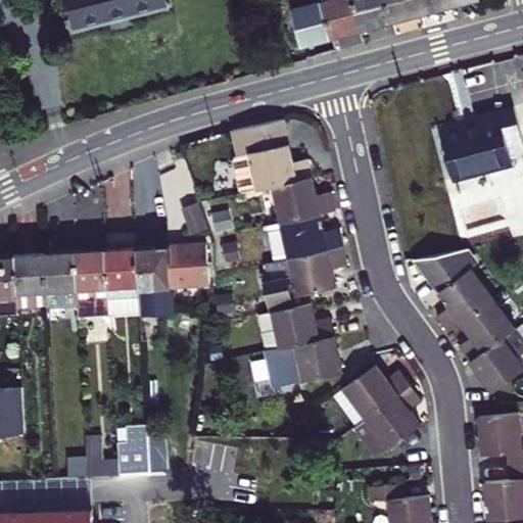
[(167,0),(65,0),(74,30),(168,5),(167,0)]
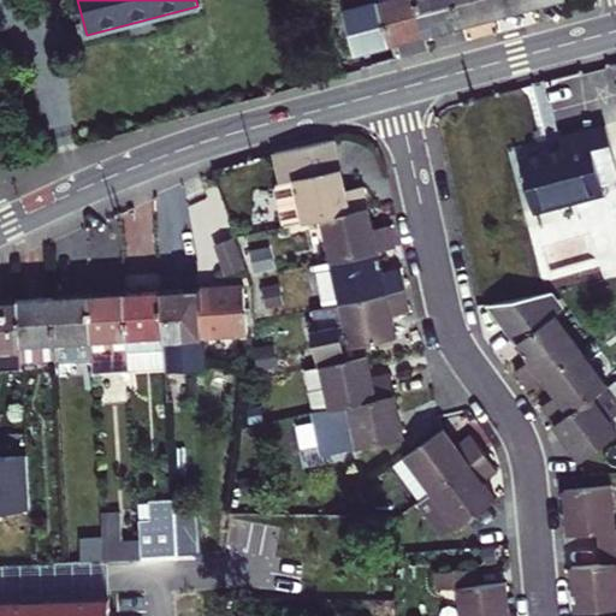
[(343,0),(357,51),(392,42),(381,0),(343,0)]
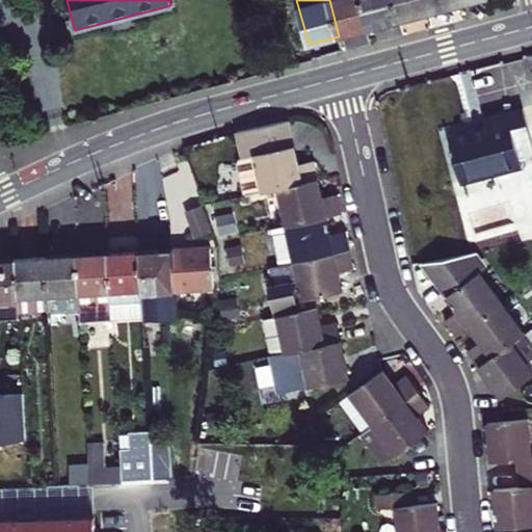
[(329,0),(339,36),(369,28),(362,0),(329,0)]
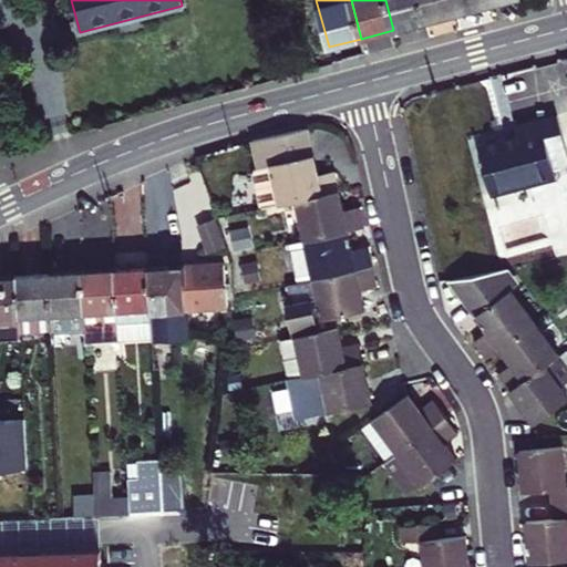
[(385,0),(393,30),(425,21),(420,0),(385,0)]
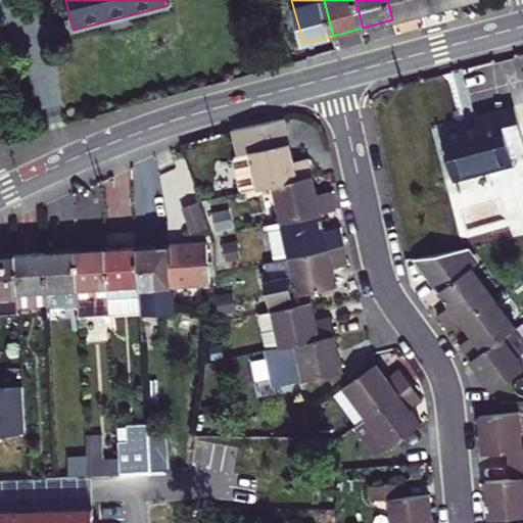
[(387,0),(392,19),(422,12),(419,0),(387,0)]
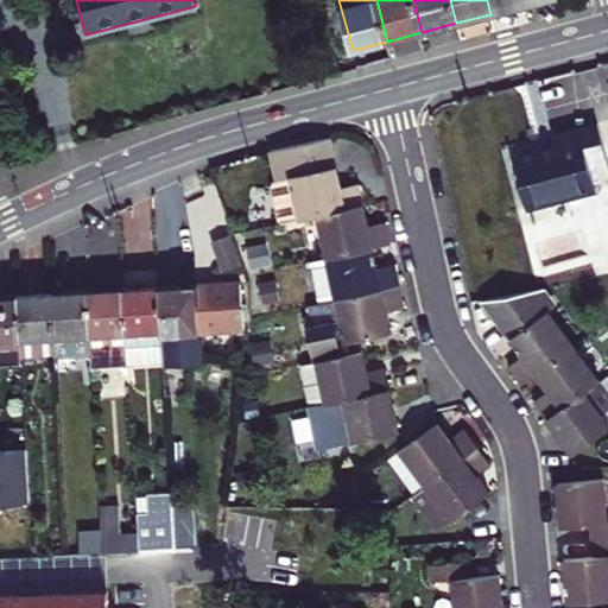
[(524,0),(487,0),(491,14),(526,5),(524,0)]
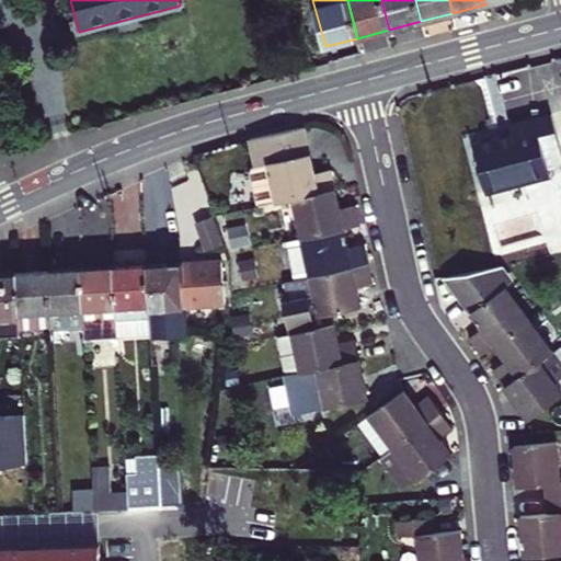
[(473,147),(485,191),(550,174),(548,168),(560,164),(560,149),(552,115),(511,126),(514,137),(473,147)]
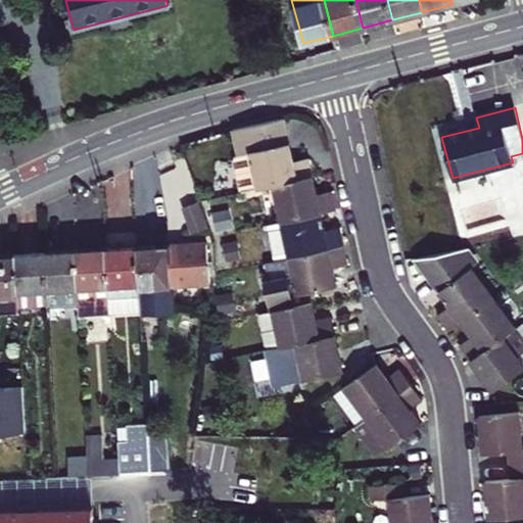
[(285,119),(233,131),(238,155),(236,160),(242,192),(274,185),(314,177),(310,157),(294,161),(285,119)]
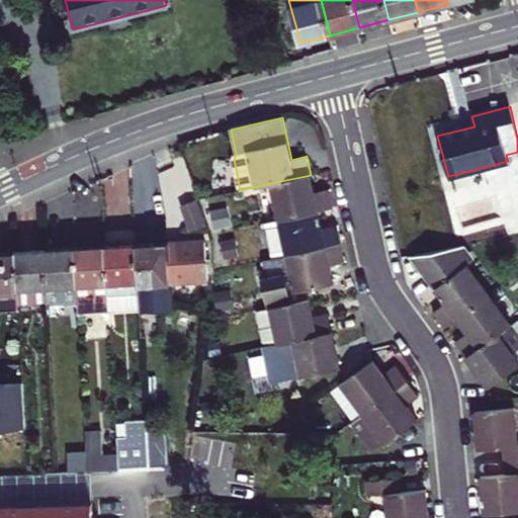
[(311,175),(271,183),(279,220),(318,210),(334,207),(330,189),(314,192),(311,175)]
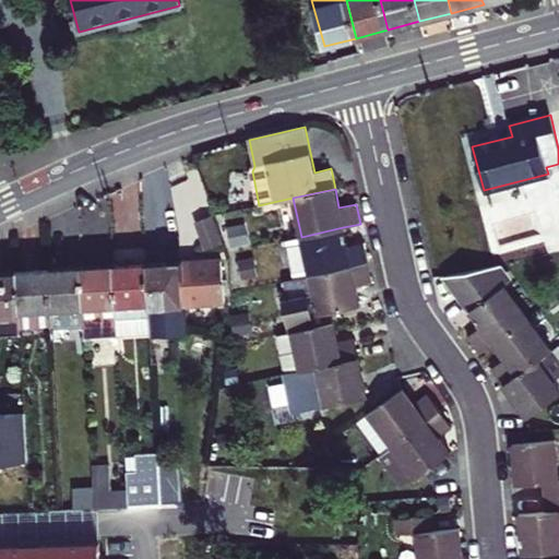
[(212,219),(199,225),(207,249),(222,245),(212,219)]
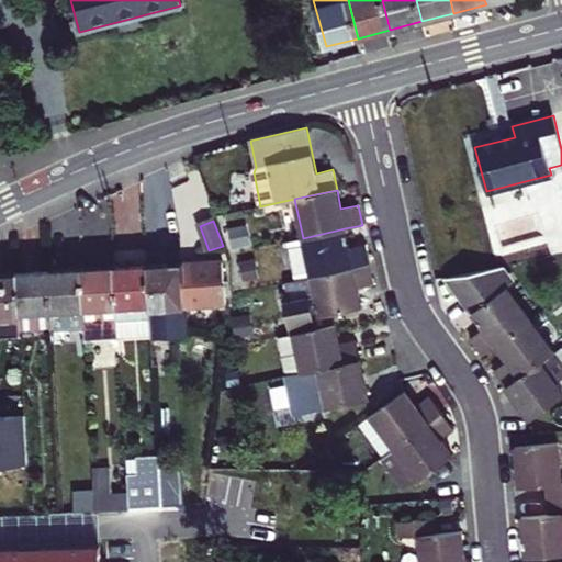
[(303,238),(287,242),(295,281),(370,265),(366,244),(349,248),(345,228),(303,238)]
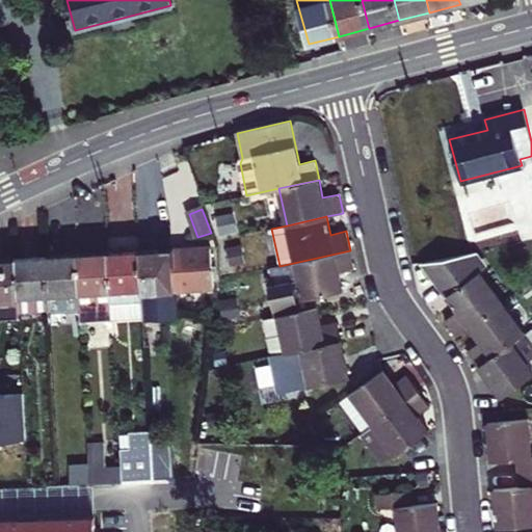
[(139,250),(143,314),(143,319),(175,317),(173,291),(213,289),(211,246),(139,250)]
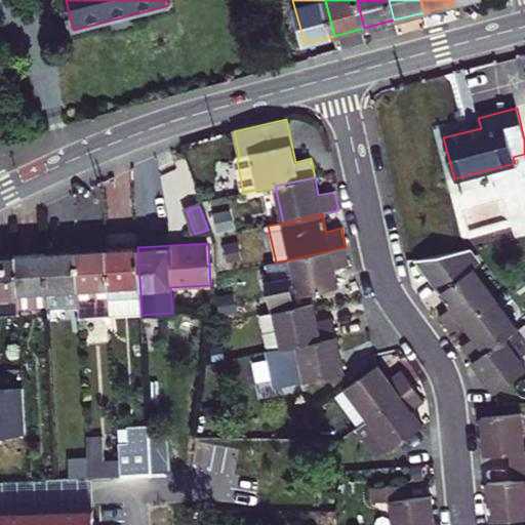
[(107,249),(111,311),(142,310),(137,247),(107,249)]
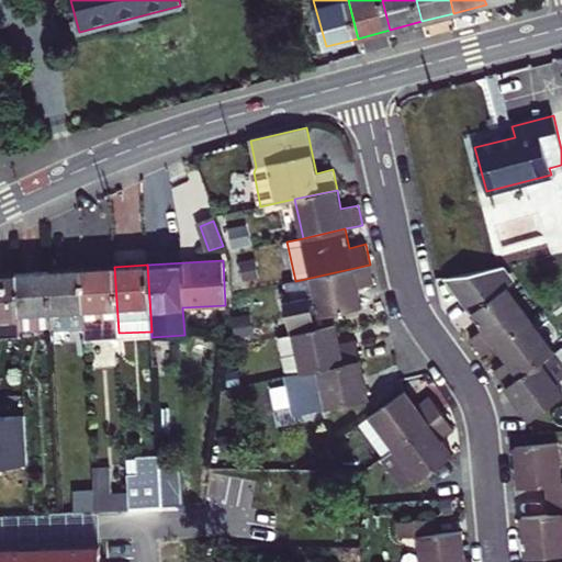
[(358,289),(374,285),(370,265),(295,281),(287,282),(291,302),(284,303),(291,334),(336,324),(334,313),(362,307),(358,289)]
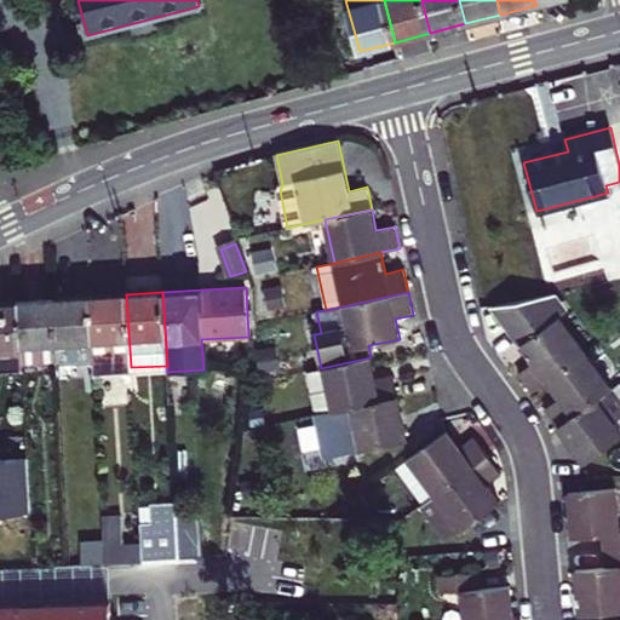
[(93,359),(95,372),(131,369),(131,367),(126,294),(90,297),(93,359)]
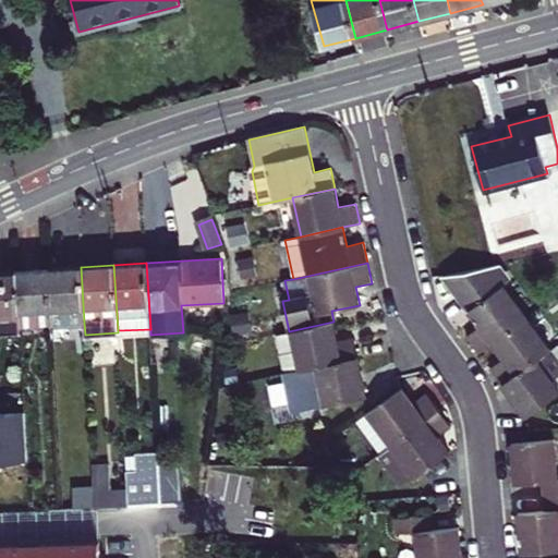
[(504,284),(499,265),(444,277),(459,298),(464,294),(474,307),(469,311),(481,326),(466,337),(480,353),(493,343),(528,317),(504,284)]
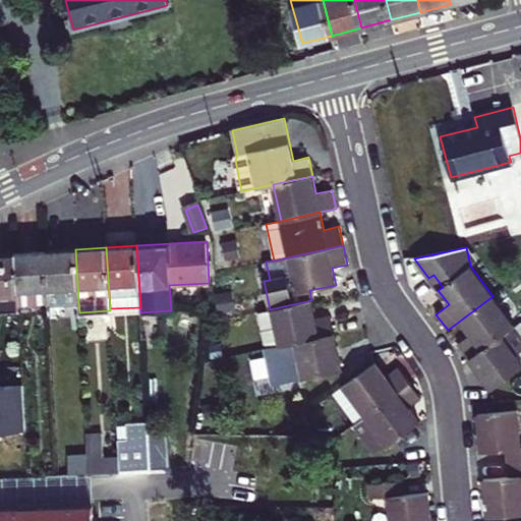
[(45,251),(48,303),(78,301),(75,249),(45,251)]
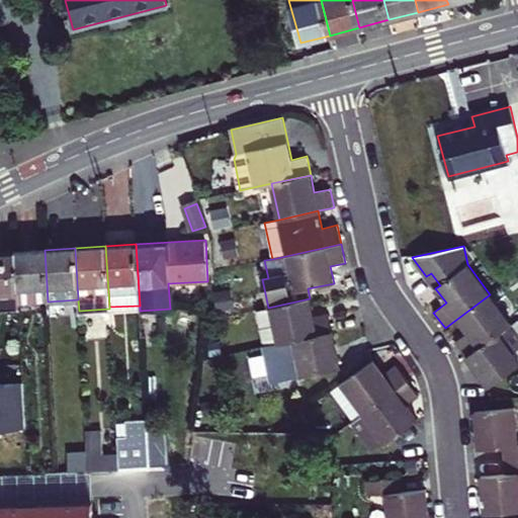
[(14,252),(17,303),(48,301),(45,250),(14,252)]
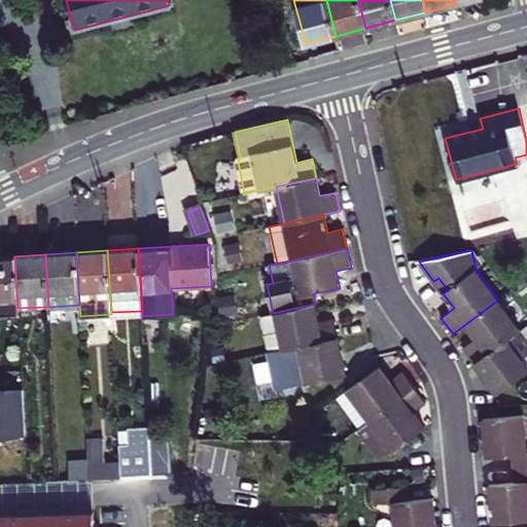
[(14,256),(0,256),(0,314),(18,313),(18,308),(14,256)]
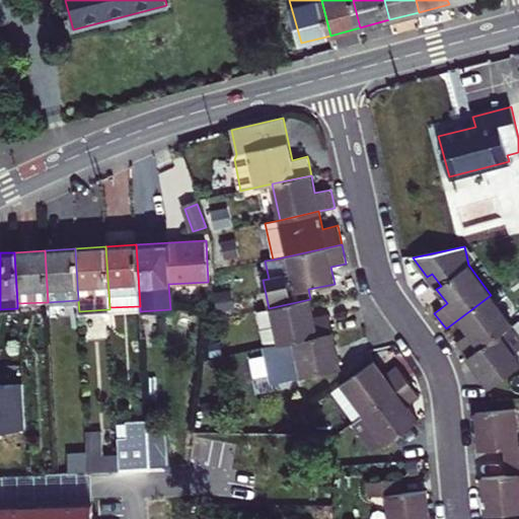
[(491,295),(458,319),(468,334),(456,343),(467,358),(513,325),(491,295)]
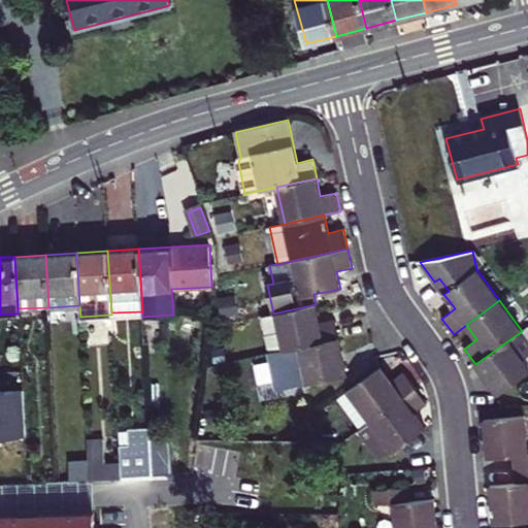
[(273,314),(262,317),(270,354),(339,338),(335,320),(319,323),(316,304),(273,314)]
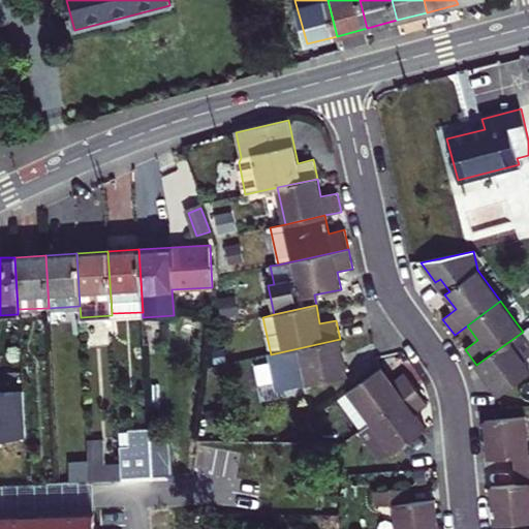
[(528,339),(523,332),(476,365),(499,396),(528,373),(528,367),(524,361),(528,356),(528,339)]
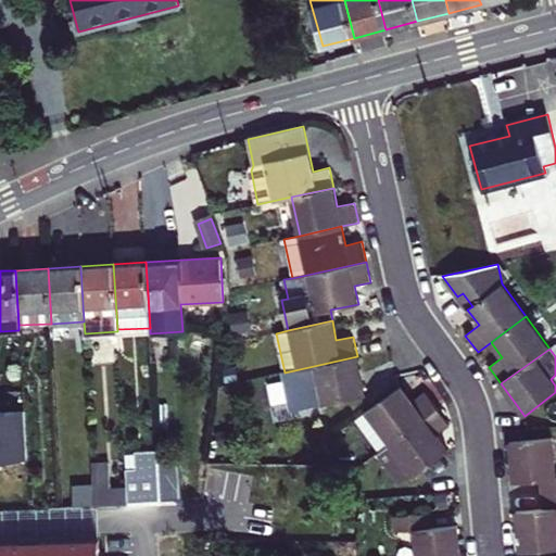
[(366,395),(357,356),(285,373),(282,373),(291,412),(366,395)]
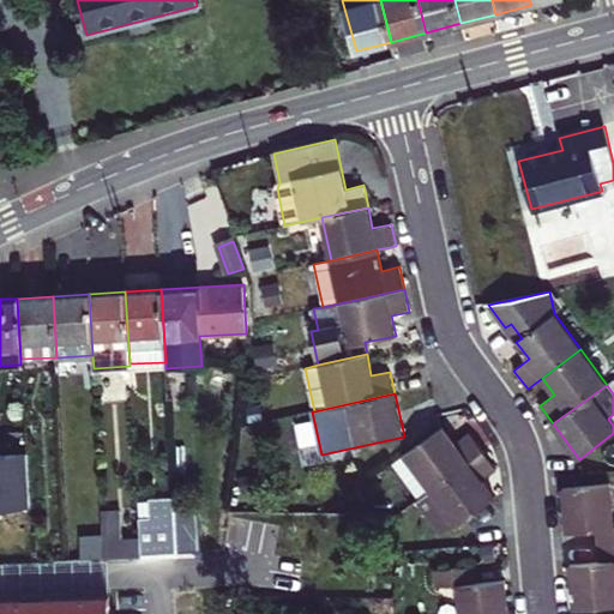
[(441,428),(392,465),(419,500),(483,451),(470,433),(455,444),(441,428)]
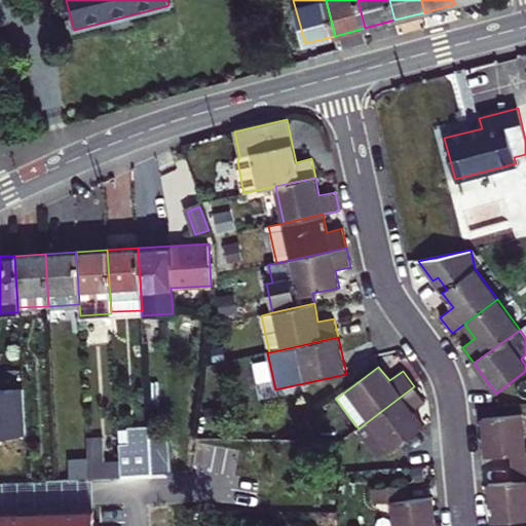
[(359,428),(358,428),(379,457),(389,449),(391,450),(423,426),(413,411),(426,403),(414,386),(359,428)]
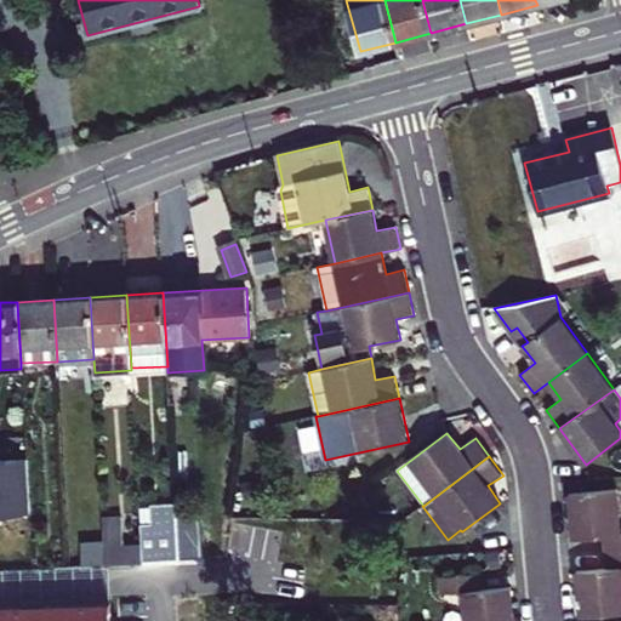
[(620,531),(617,489),(569,494),(574,539),(604,536),(605,552),(620,550),(620,531)]
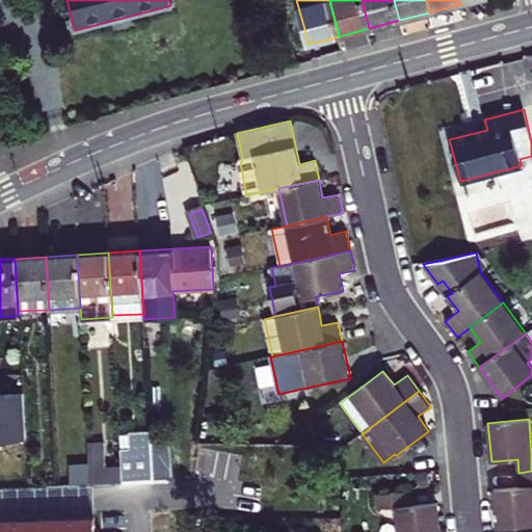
[(105,443),(88,445),(90,482),(122,481),(122,467),(107,468),(105,443)]
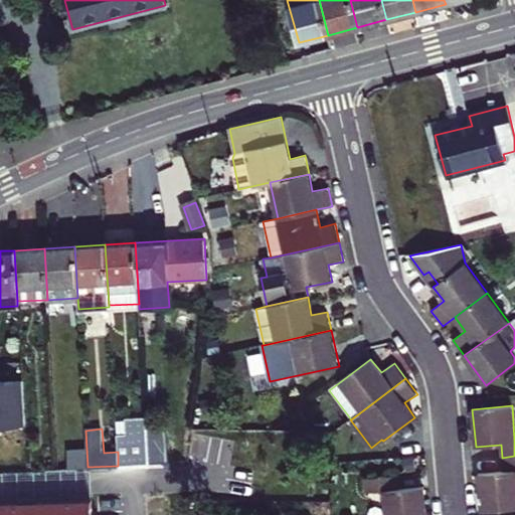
[(118,452),(118,466),(148,464),(147,447),(118,448),(118,452)]
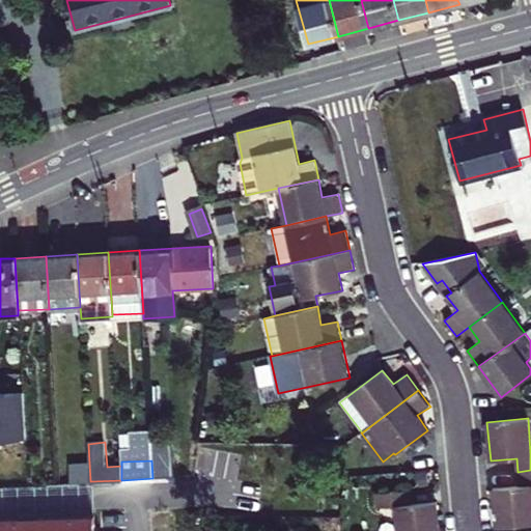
[(519,485),(493,488),(496,526),(530,523),(530,470),(518,472),(519,485)]
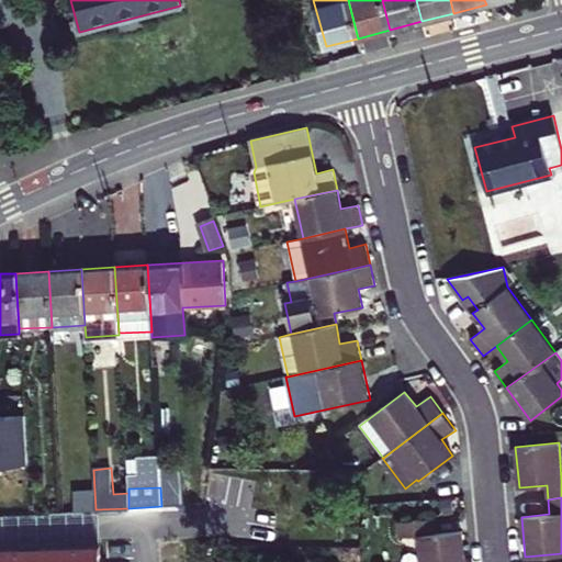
[(0,534),(0,561),(94,561),(147,561),(183,559),(183,505),(161,506),(128,508),(96,509),(63,512),(64,515),(6,517),(6,519),(7,535),(0,534)]
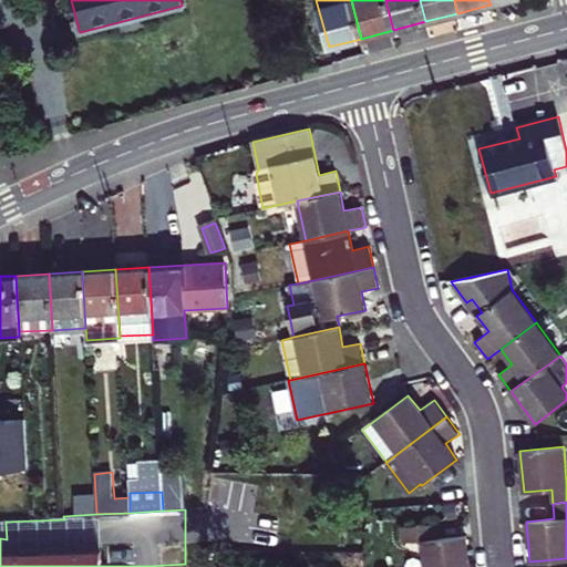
[(423,540),(424,566),(470,566),(466,536),(439,538),(437,524),(400,527),(402,543),(423,540)]
